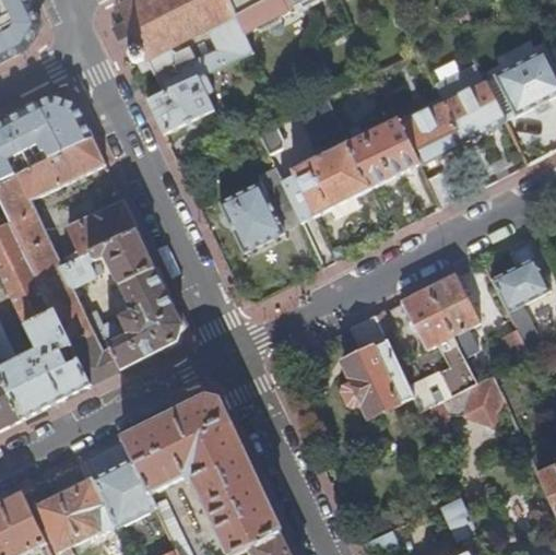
[(0,58),(22,47),(37,22),(30,7),(26,0),(0,0),(0,58)]
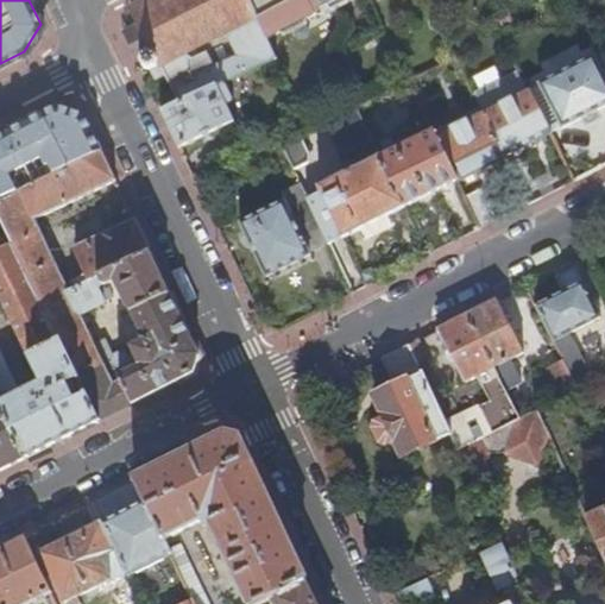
[(139,63),(151,65),(156,76),(166,71),(178,99),(245,68),(275,54),(265,33),(250,0),(137,0),(130,4),(139,24),(149,43),(133,50),(139,63)]
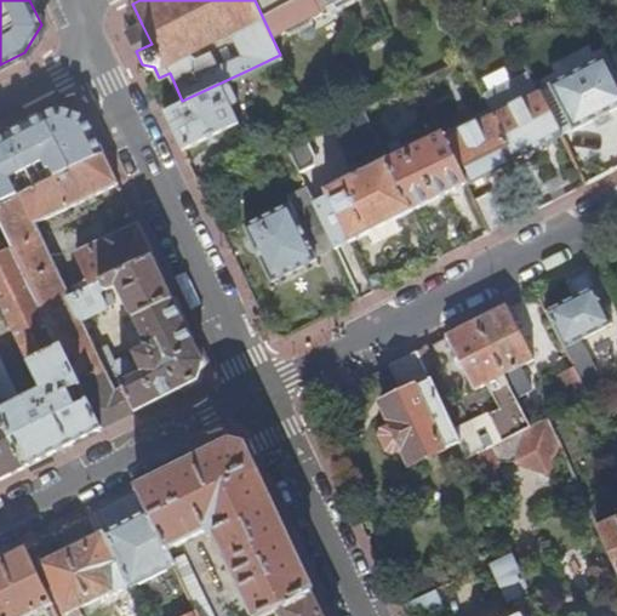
[(255,0),(270,34),(325,10),(346,0),(255,0)]
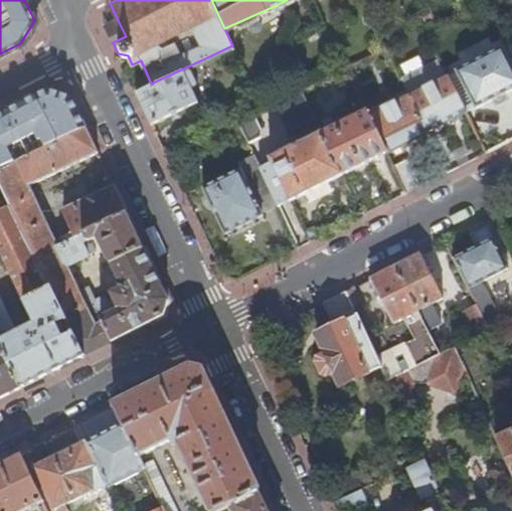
[(126,36),(118,20),(106,27),(113,42),(126,36)]
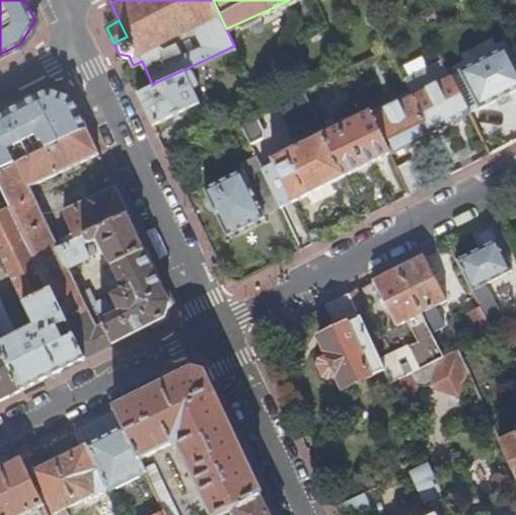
[(515,44),(515,45),(507,48),(506,45),(460,68),(480,104),(515,85),(515,44)]
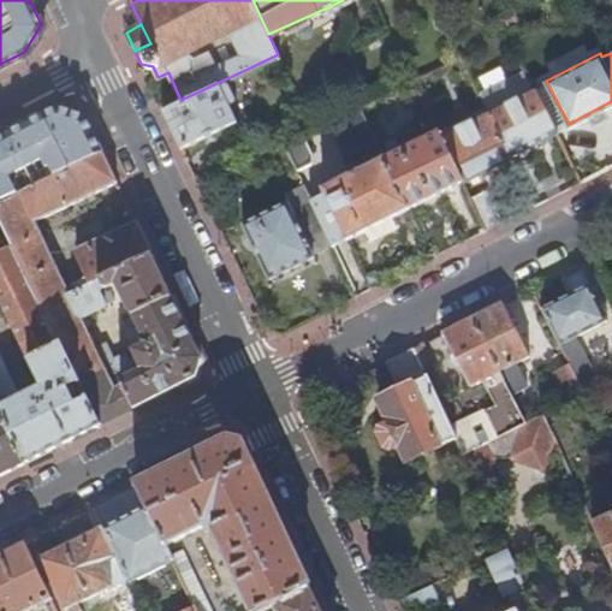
[(162,108),(180,147),(237,119),(229,104),(241,98),(237,89),(254,81),(248,69),(180,100),(162,108)]
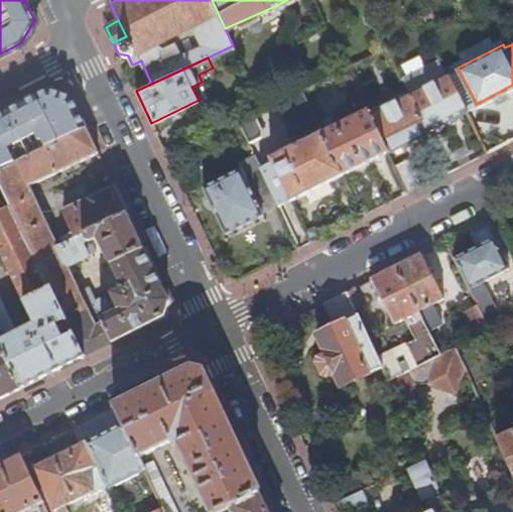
[(353,77),(359,90),(368,85),(356,58),(347,64),(353,77)]
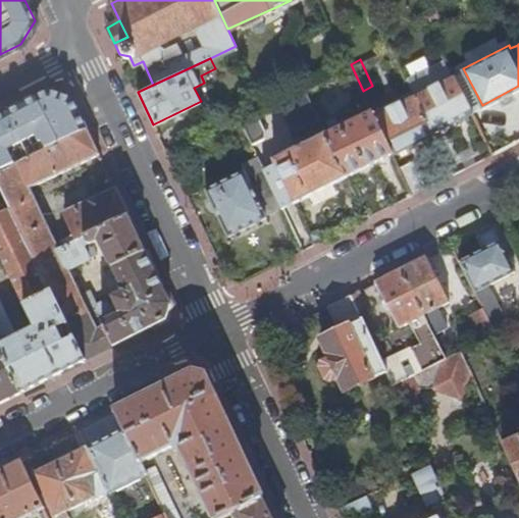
[(357,78),(351,64),(341,68),(346,83),(357,78)]
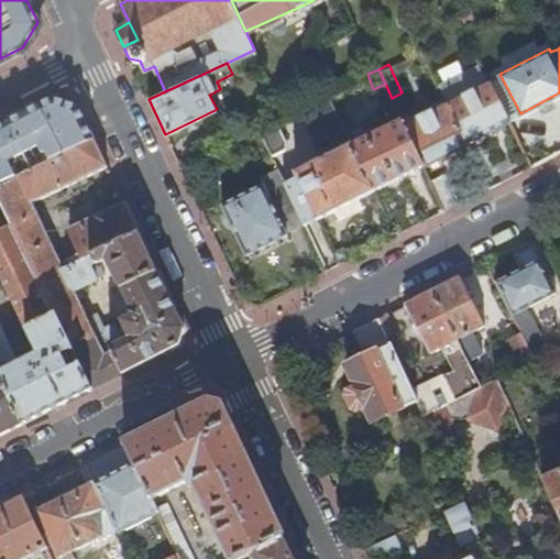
[(446,101),(465,141),(509,119),(489,79),(446,101)]
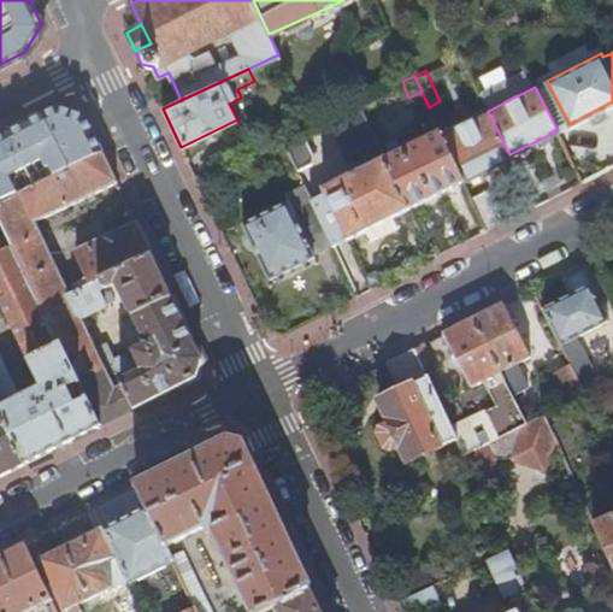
[(348,151),(376,137),(359,101),(331,116),(348,151)]
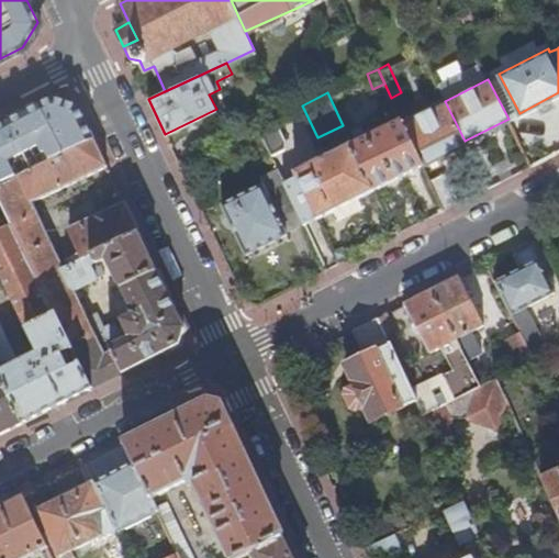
[(0,181),(92,136),(77,103),(49,95),(32,104),(10,115),(0,120),(0,181)]
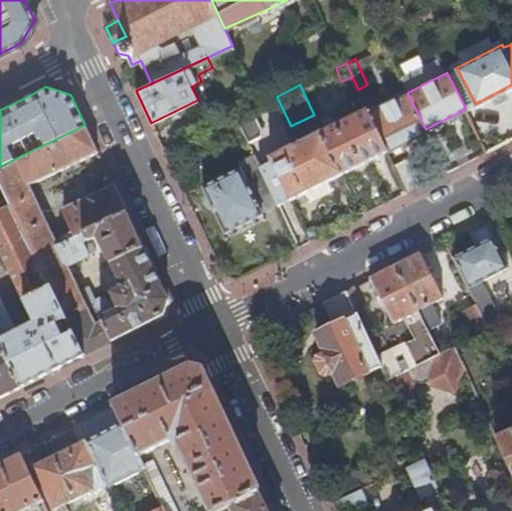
[(369,113),(386,148),(425,129),(407,93),(369,113)]
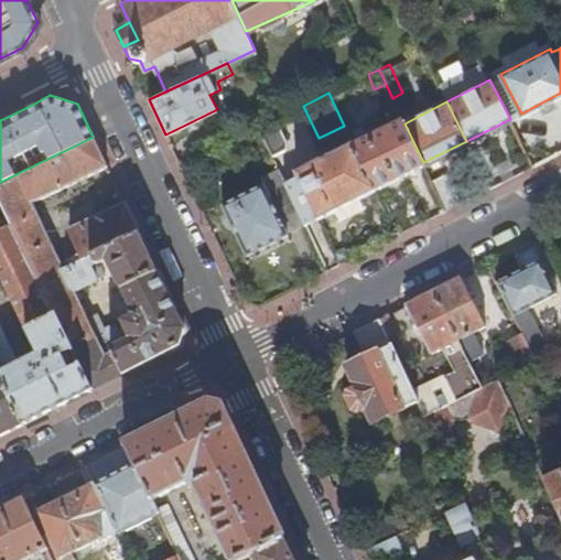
[(352,141),(374,187),(423,162),(405,124),(401,116),(352,141)]
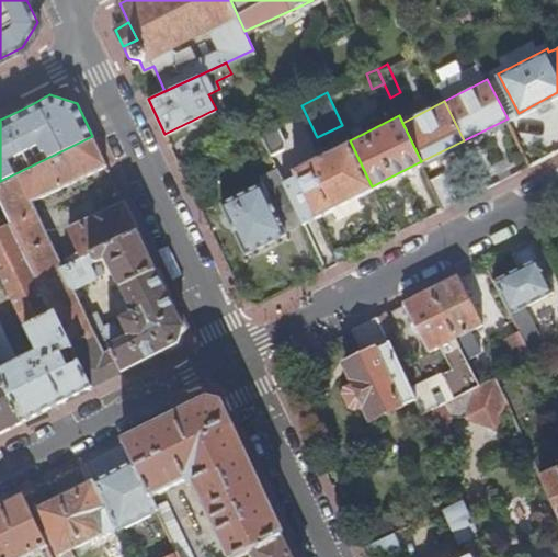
[(275,117),(258,126),(271,151),(285,145),(286,138),(275,117)]
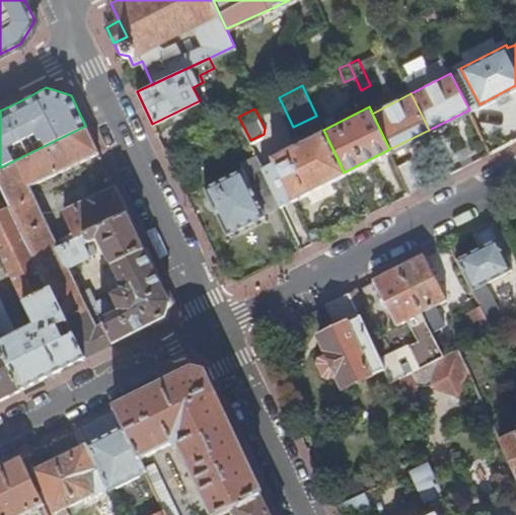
[(85,126),(0,167),(0,185),(9,204),(33,256),(127,213),(114,187),(63,211),(72,232),(55,240),(27,184),(97,150),(85,126)]
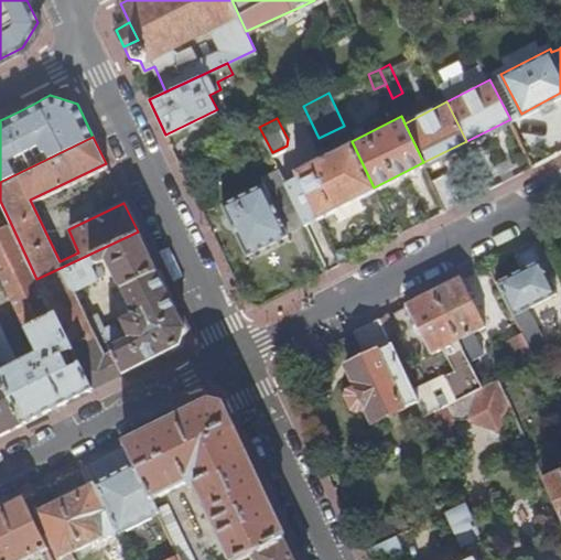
[(304,219),(305,222),(374,187),(352,141),(295,169),(298,173),(284,180),(304,219)]
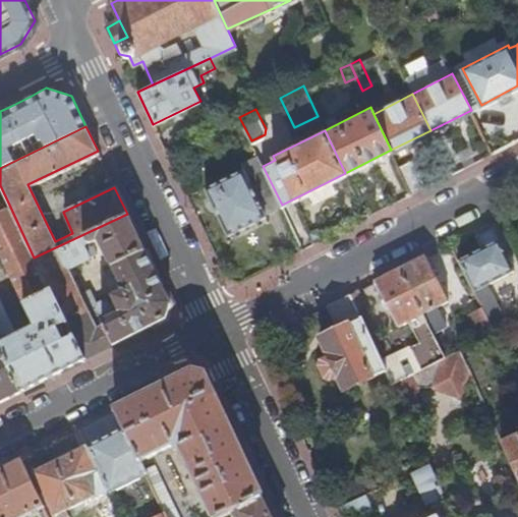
[(398,164),(411,192),(425,184),(411,157),(398,164)]
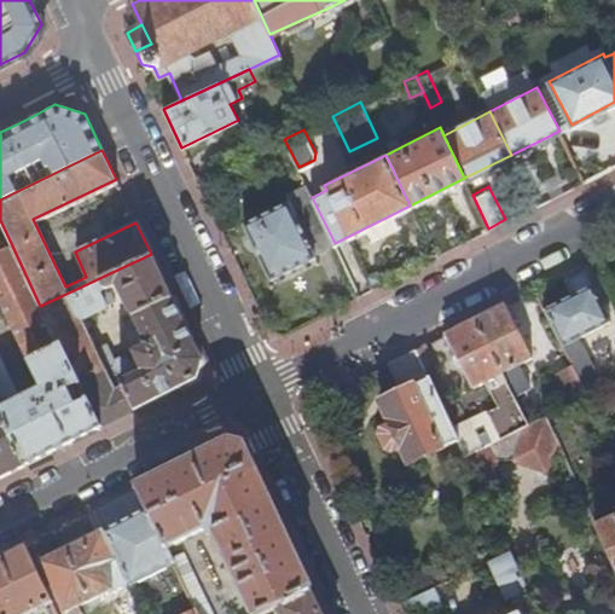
[(314,250),(334,241),(312,197),(309,192),(291,201),(290,198),(243,221),(271,277),(315,254),(314,250)]
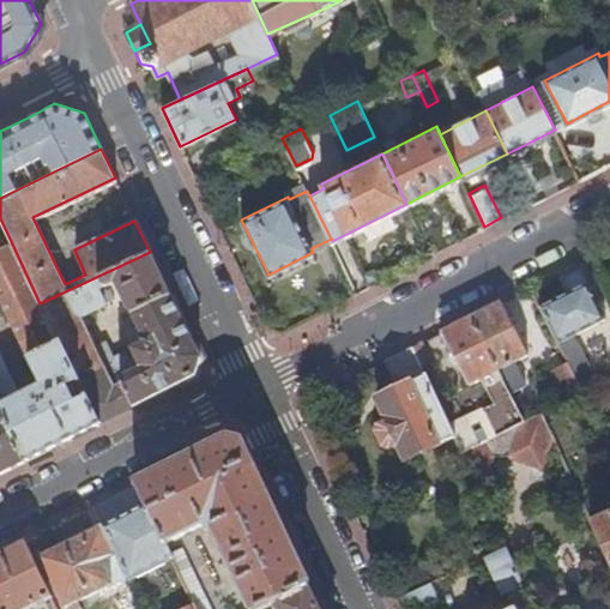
[(0,302),(38,384),(19,395),(12,397),(5,384),(8,381),(10,373),(0,355),(0,409),(24,458),(52,445),(97,422),(84,396),(73,401),(66,384),(76,380),(40,303),(11,241),(0,246),(0,302)]
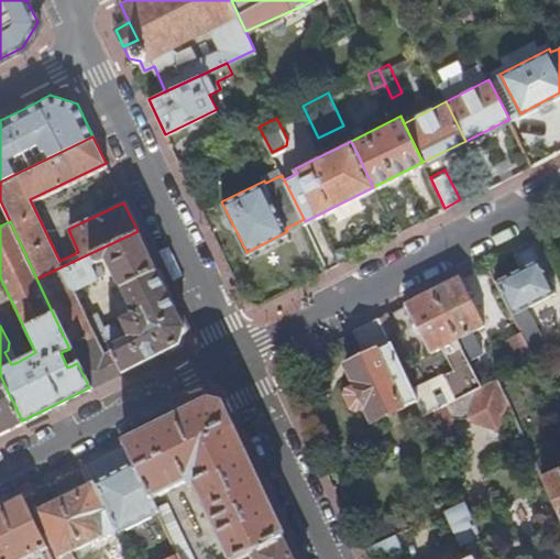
[(130,366),(177,342),(179,333),(182,326),(138,231),(36,278),(69,349),(77,363),(89,387),(130,366)]
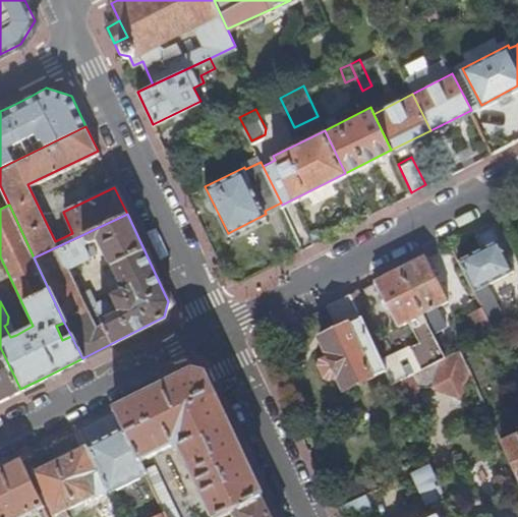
[(308,229),(314,240),(323,236),(318,225),(308,229)]
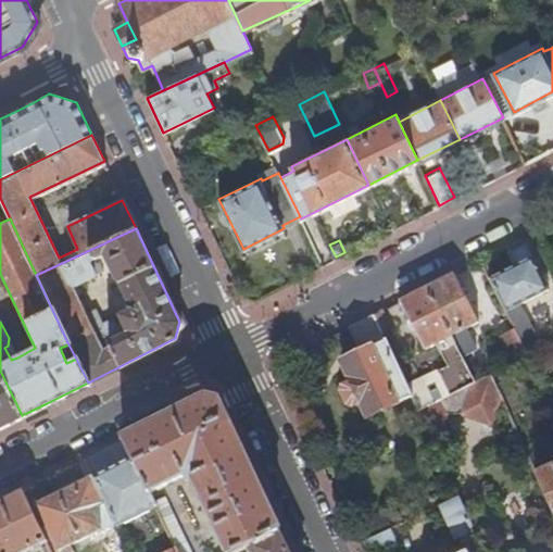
[(516,263),(490,276),(506,309),(549,287),(526,241),(510,250),(516,263)]
